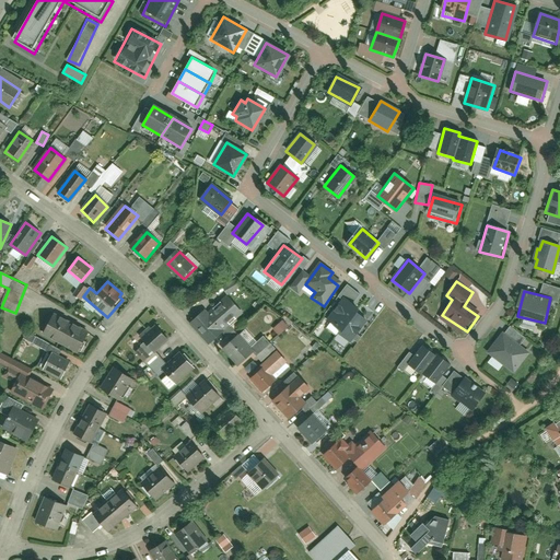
[(190,322),(210,345),(221,336),(217,330),(243,311),(231,295),(205,316),(201,313),(190,322)]
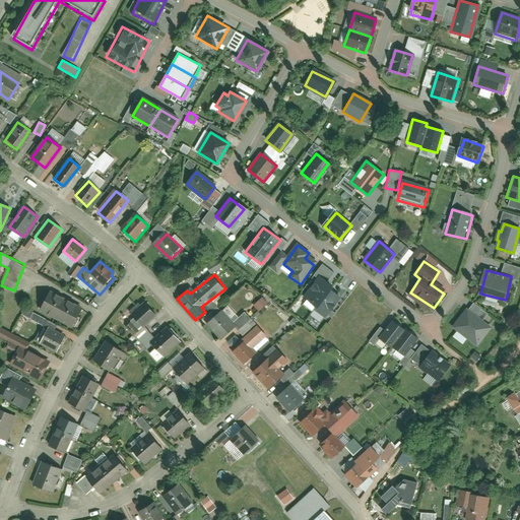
[(327,319),(343,299),(331,289),(332,287),(319,276),(304,296),(317,306),(314,309),(327,319)]
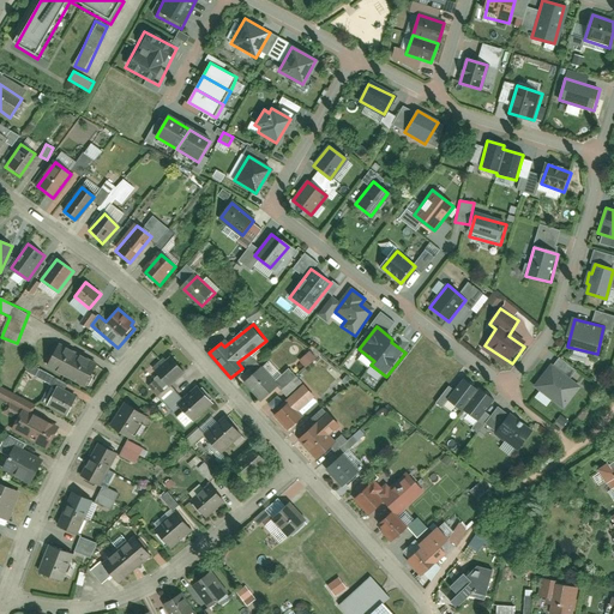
[(49,365),(88,385),(98,366),(60,345),(49,365)]
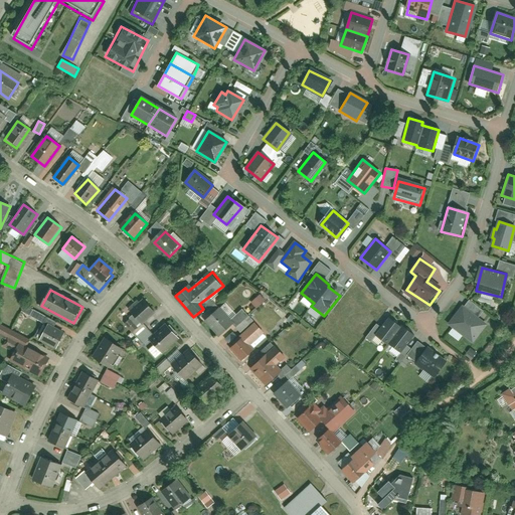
[(250,303),(256,308),(265,300),(260,294),(250,303)]
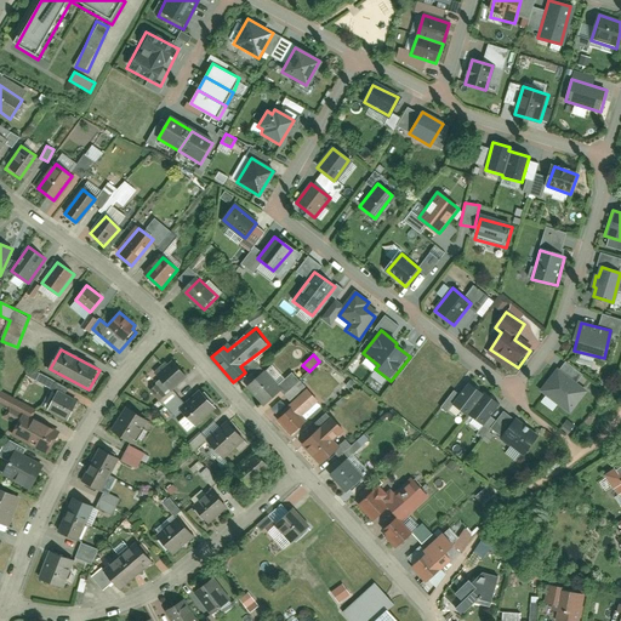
[(187,376),(175,360),(157,375),(170,391),(187,376)]
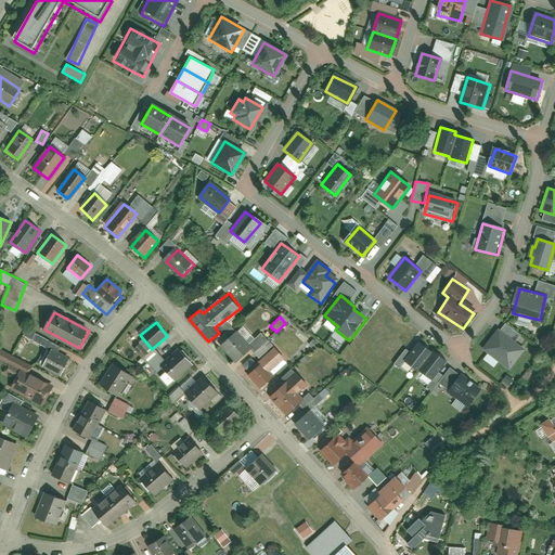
[(483,348),(510,368),(525,348),(499,328),(483,348)]
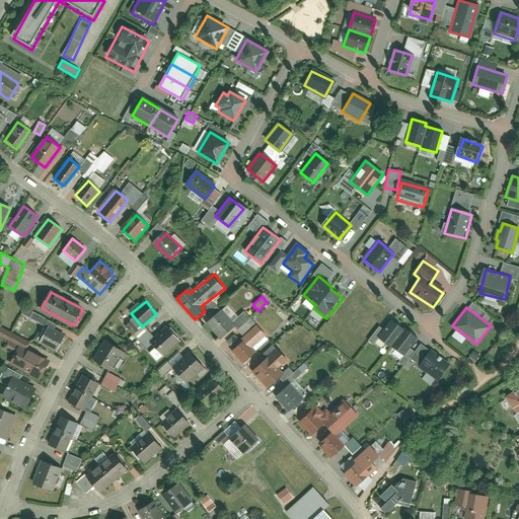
[(220,312),(207,323),(220,339),(233,327),(220,312)]
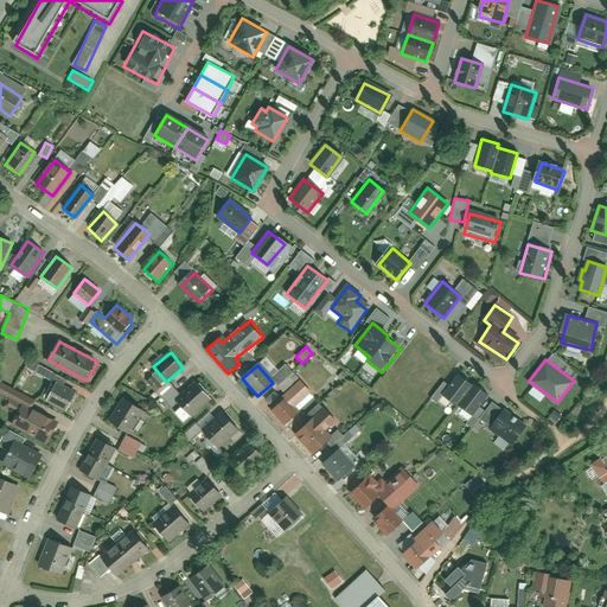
[(472,384),(457,375),(443,396),(459,406),(472,384)]
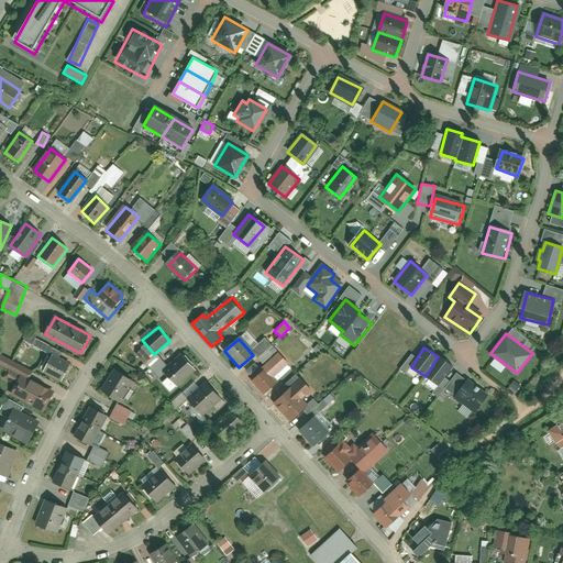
[(43,371),(62,381),(70,363),(52,353),(43,371)]
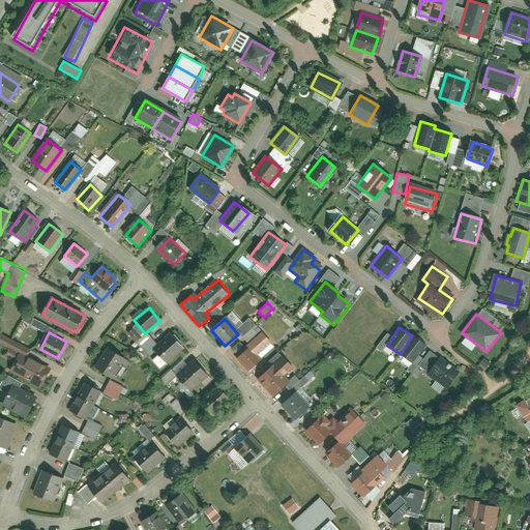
[(236,355),(249,371),(260,361),(256,357),(270,344),(261,333),(236,355)]
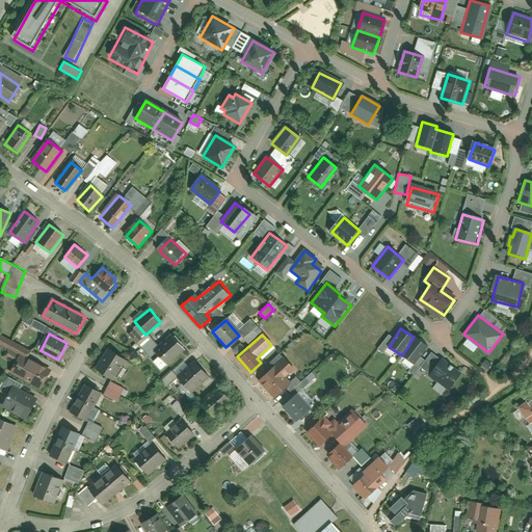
[(184,349),(174,336),(157,350),(167,363),(184,349)]
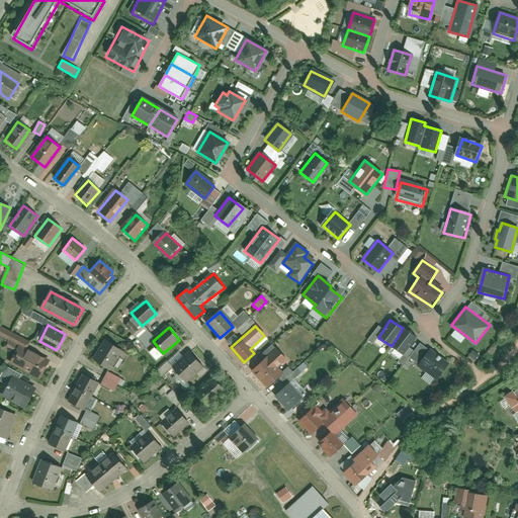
[(416,336),(403,328),(392,346),(405,354),(416,336)]
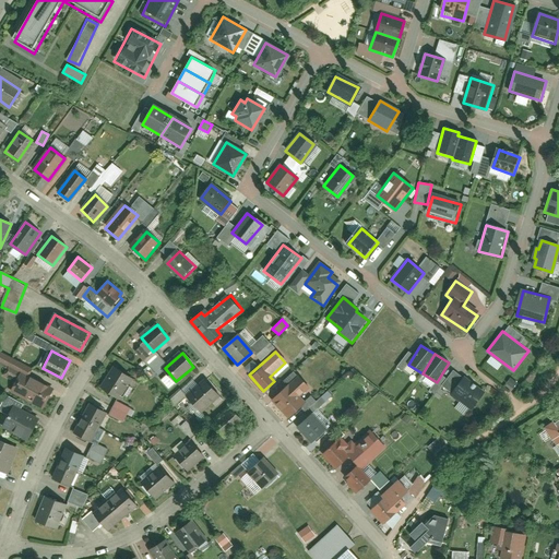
[(10,391),(44,409),(54,391),(32,378),(34,375),(0,355),(0,363),(8,367),(2,376),(15,382),(10,391)]
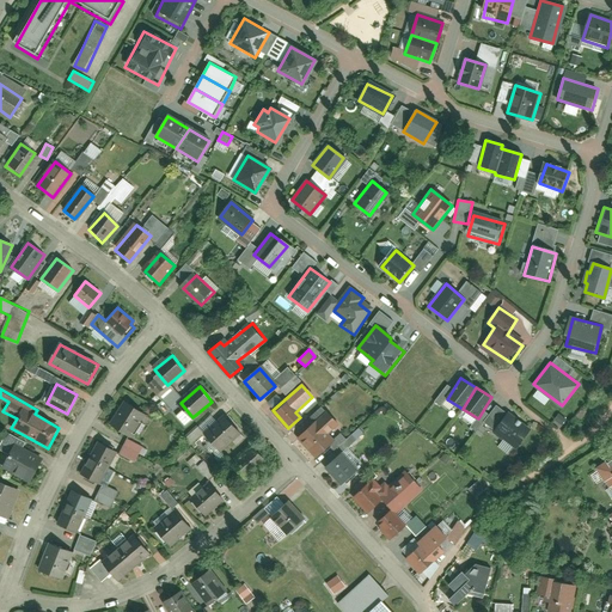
[(157,407),(166,415),(176,404),(165,396),(157,407)]
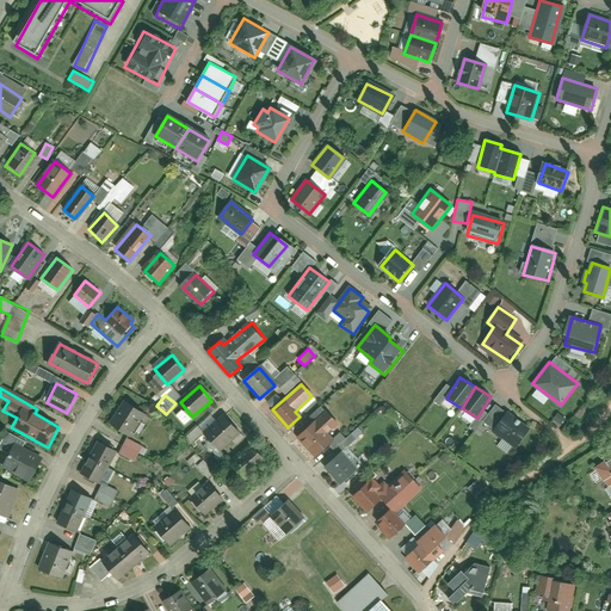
[(143,412),(124,401),(112,423),(131,433),(143,412)]
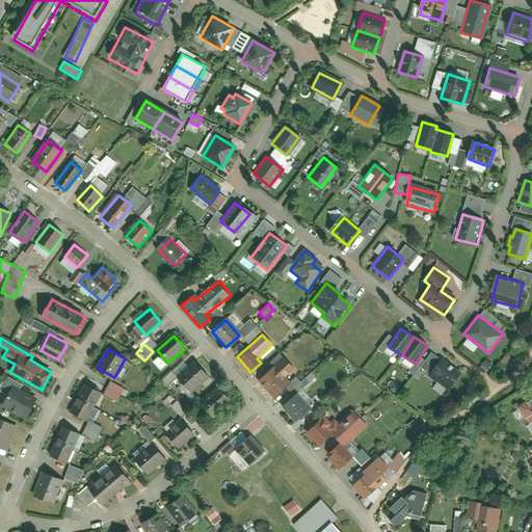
[(256,377),(274,398),(287,388),(280,379),(292,368),(284,357),(271,369),(269,365),(256,377)]
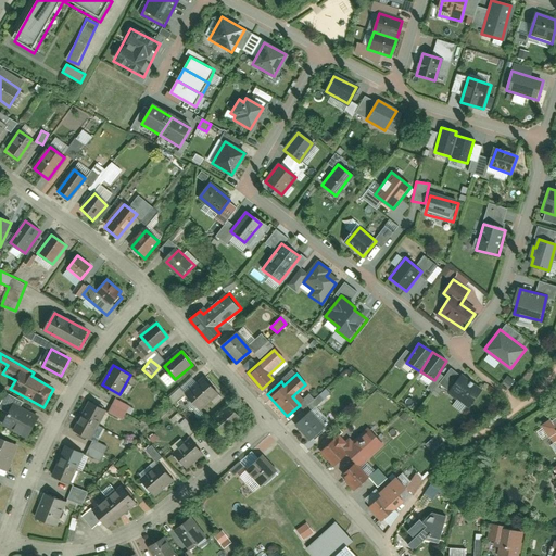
[(484,392),(463,375),(450,391),(470,408),(484,392)]
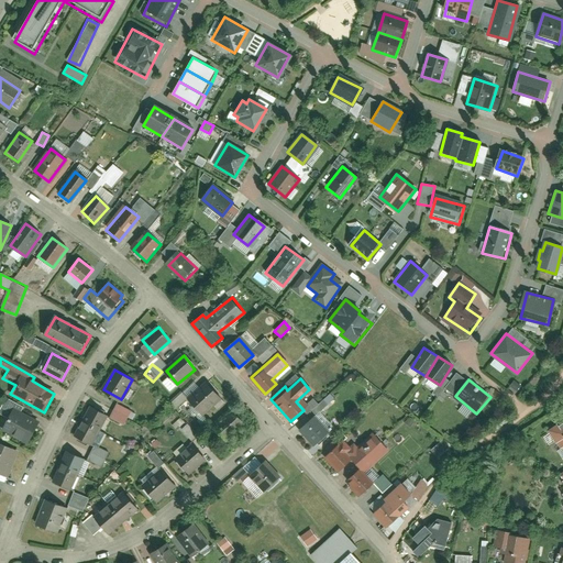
[(220,398),(207,383),(188,399),(201,415),(220,398)]
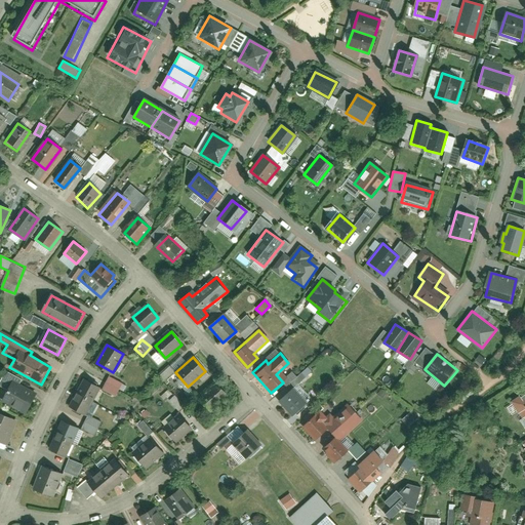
[(166,367),(158,377),(164,381),(172,372),(166,367)]
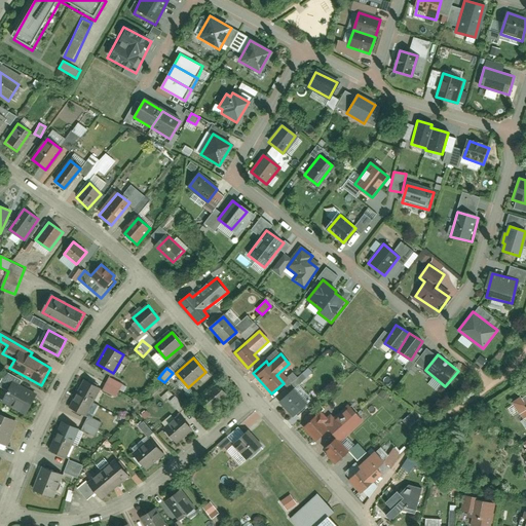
[(116,397),(122,383),(108,377),(102,390),(116,397)]
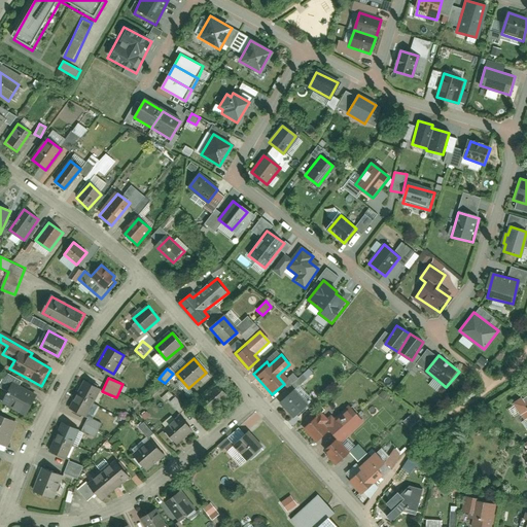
[(86,380),(80,394),(94,401),(101,387),(86,380)]
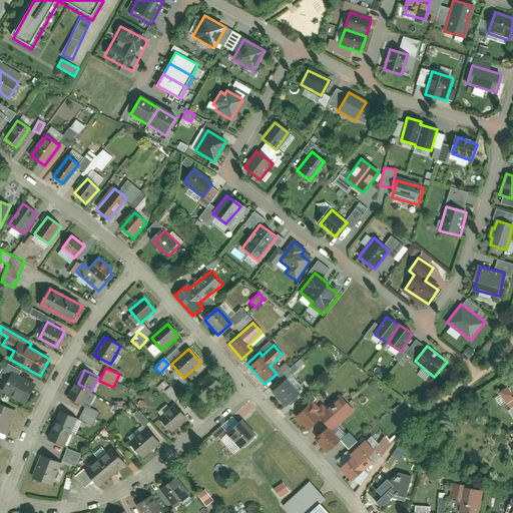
[(223,388),(210,373),(194,387),(207,402),(223,388)]
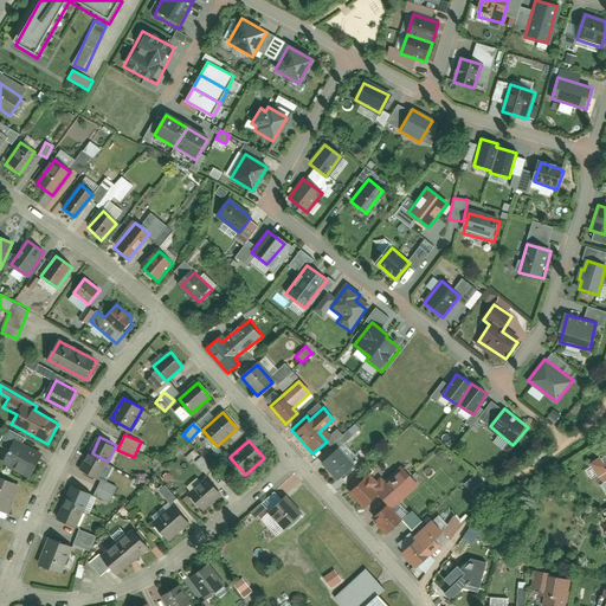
[(0,463),(30,478),(40,458),(11,443),(0,463)]
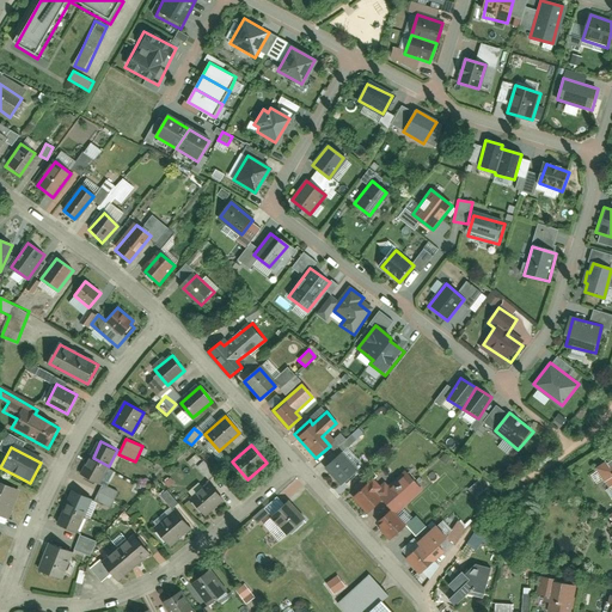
[(337,454),(324,466),(342,487),(355,475),(337,454)]
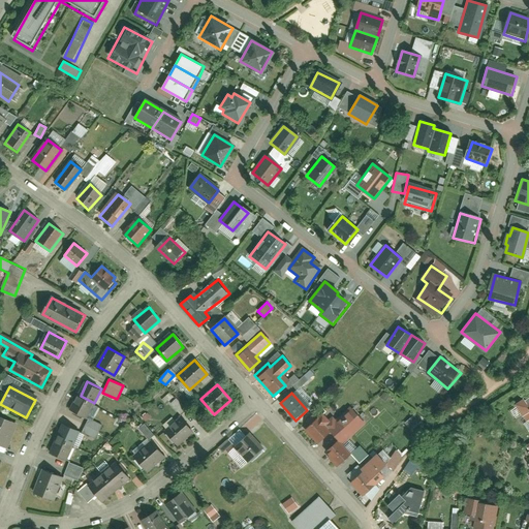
[(528,394),(516,402),(528,427),(528,394)]
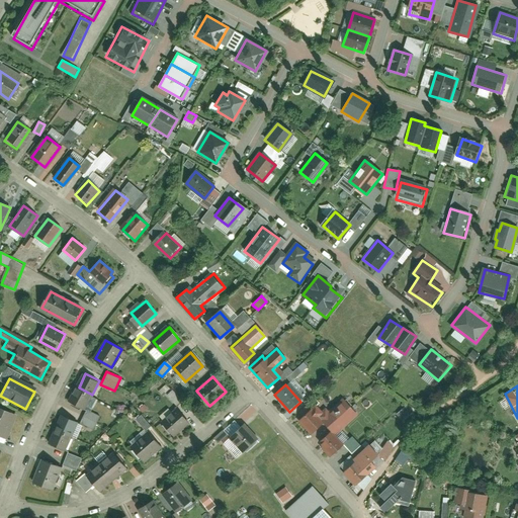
[(79,387),(72,403),(85,409),(92,395),(79,387)]
